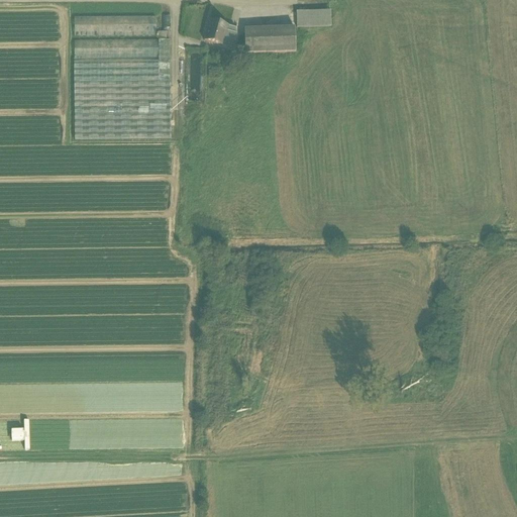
[(330,11),(296,12),(296,28),(330,28),(330,11)]
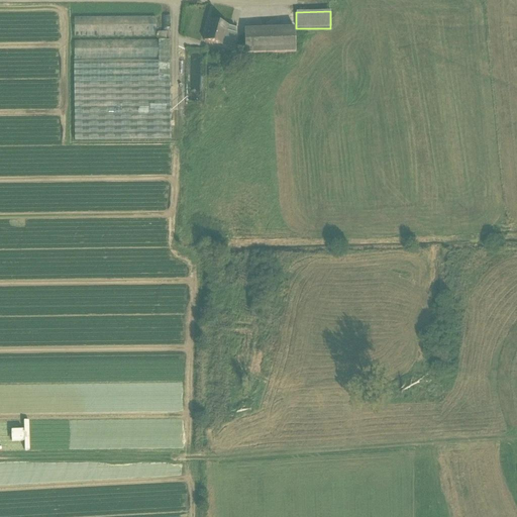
[(74,19),(74,38),(156,37),(156,18),(74,19)]
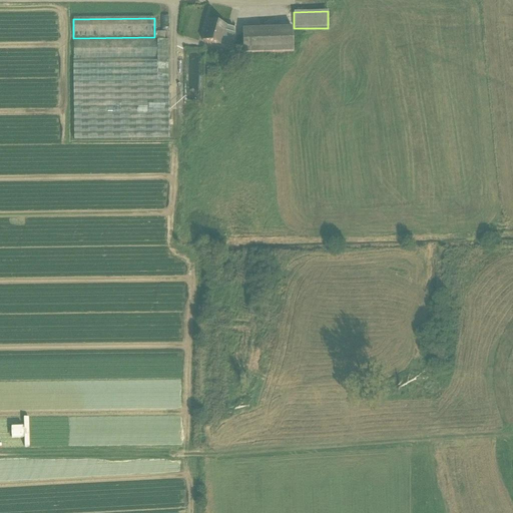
[(207,21),(201,41),(220,47),(224,32),(226,27),(207,21)]
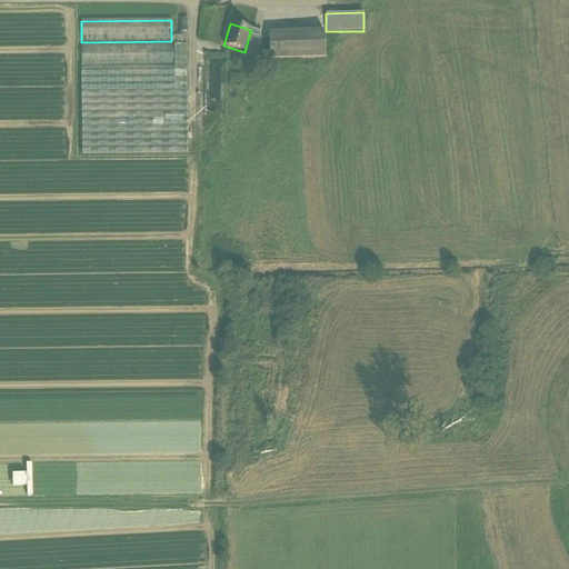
[(323,31),(268,33),(269,60),(325,59),(323,31)]
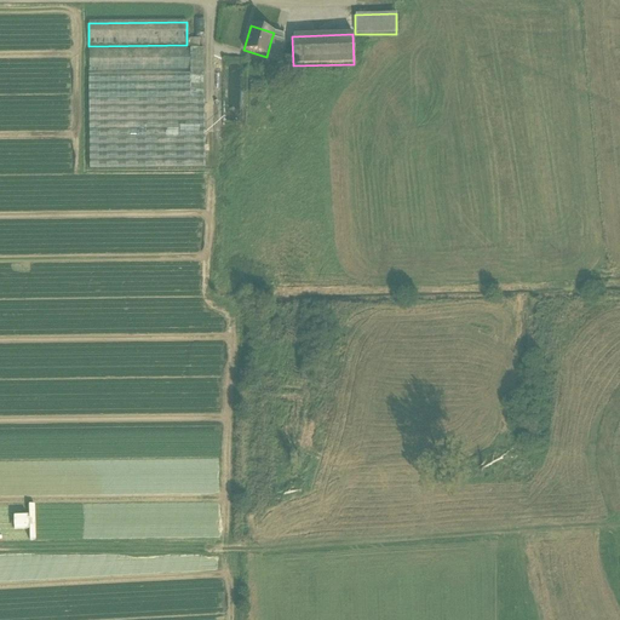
[(199,39),(189,39),(189,49),(199,49),(199,39)]
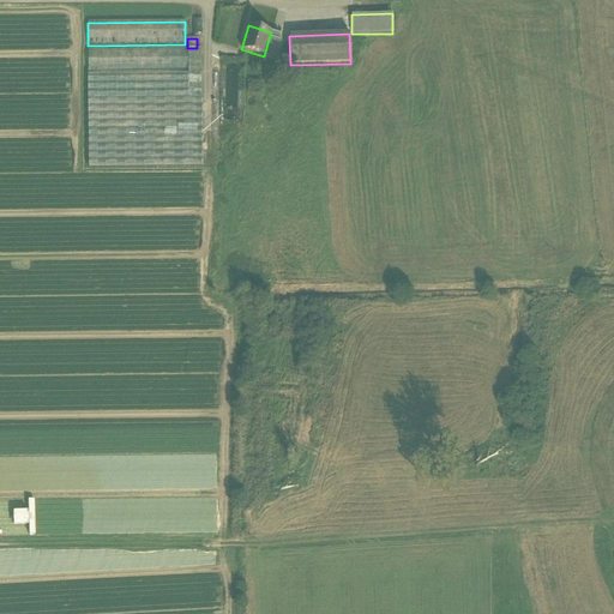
[(269,38),(264,56),(275,59),(281,42),(278,41),(269,38)]
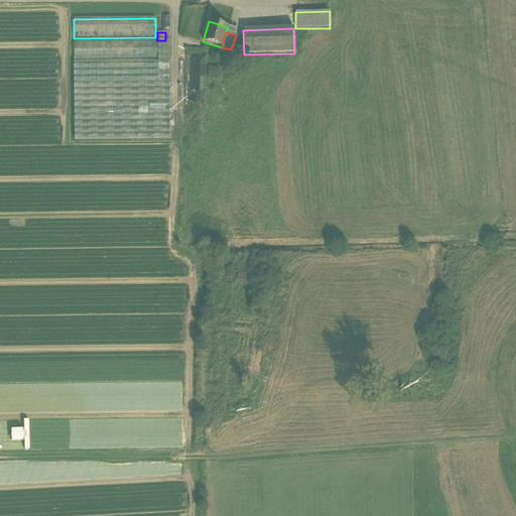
[(73,41),(74,141),(169,140),(169,40),(165,40),(157,40),(73,41)]
